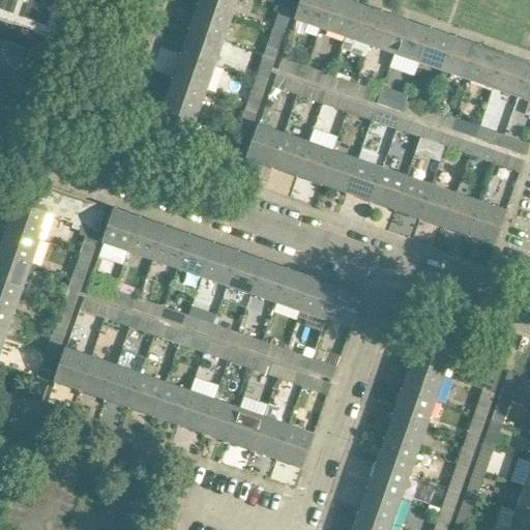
[(0,0),(0,19),(52,37),(52,38),(53,38),(65,0),(0,0)]
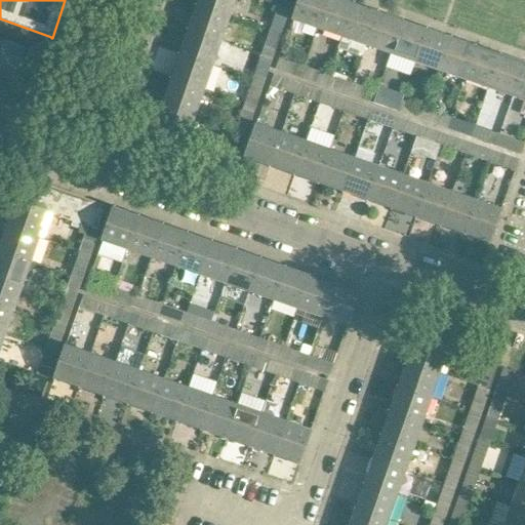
[(199,0),(198,5),(230,16),(235,0),(199,0)]
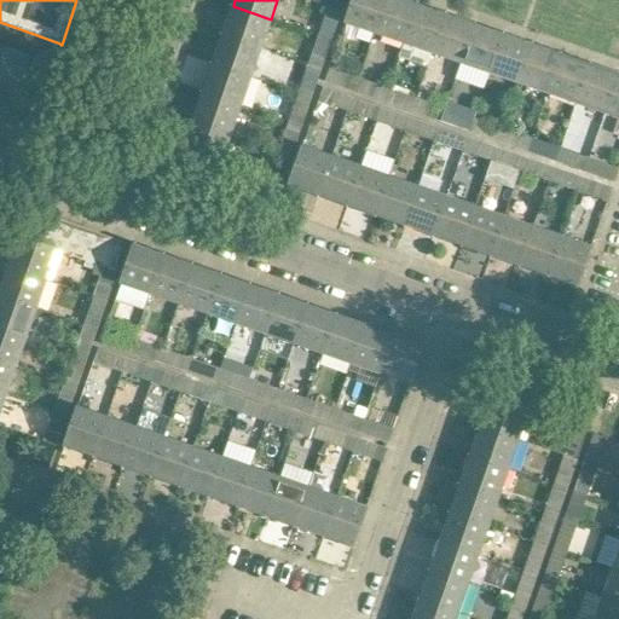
[(329,0),(328,6),(329,7),(342,11),(346,0),(329,0)]
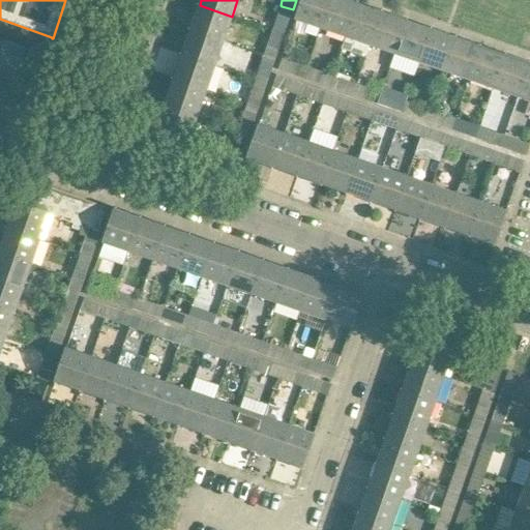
[(301,0),(296,20),(320,28),(329,0),(301,0)]
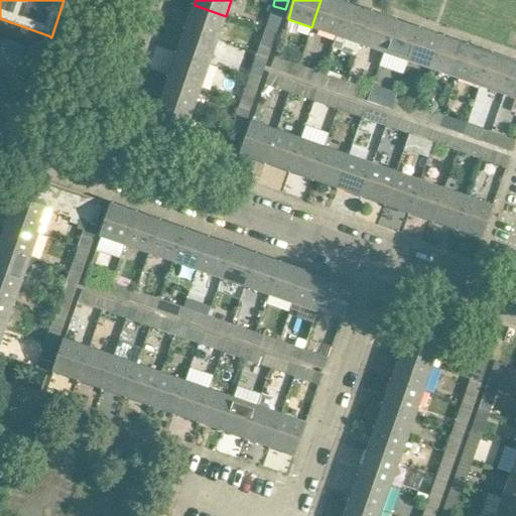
[(347,5),(333,0),(320,0),(311,27),(336,36),(347,5)]
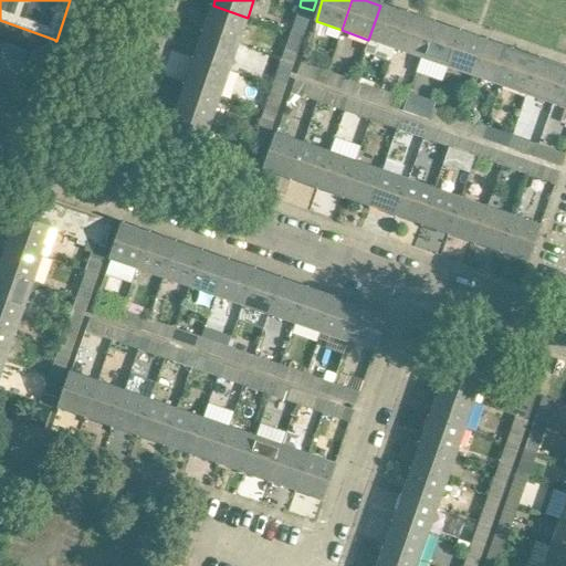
[(407,14),(380,4),(380,6),(368,40),(395,49),(407,14)]
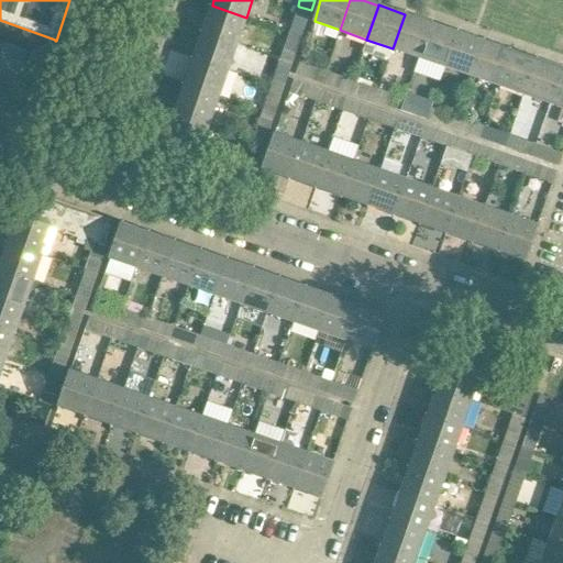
[(238,44),(246,18),(212,6),(203,32),(238,44)]
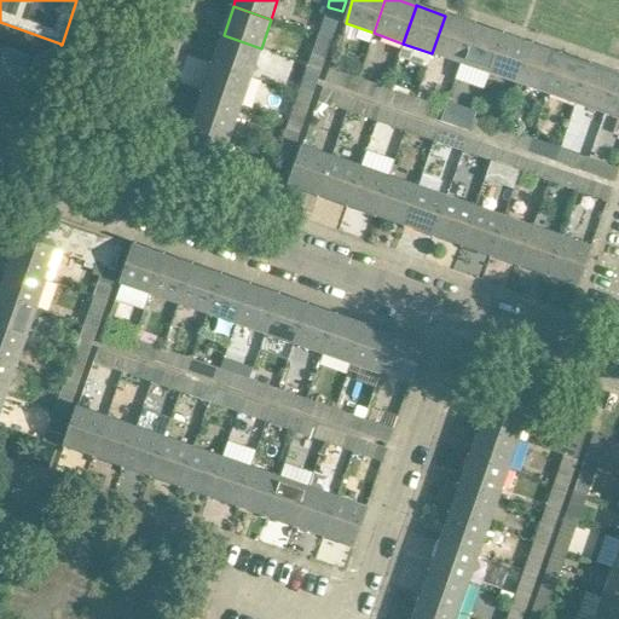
[(342,11),(329,7),(319,36),(331,41),(342,11)]
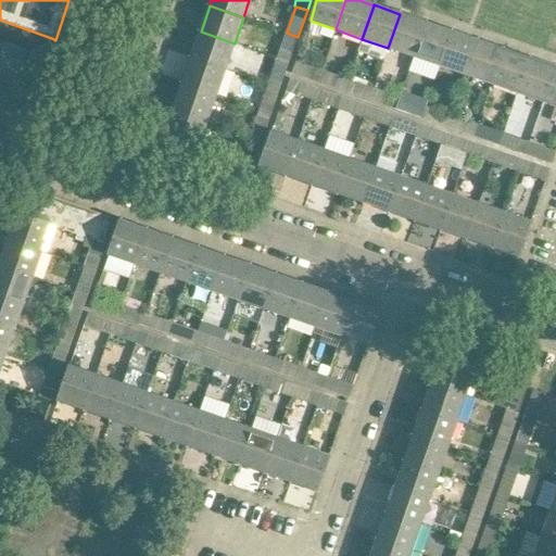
[(426,23),(400,14),(388,48),(414,57),(425,23),(426,23)]
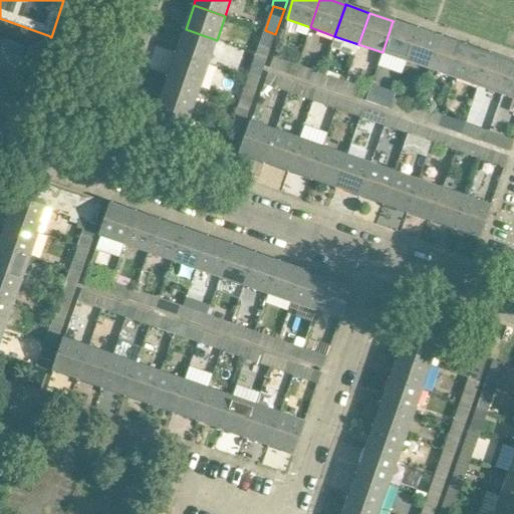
[(417,29),(393,21),(382,52),(407,60),(417,29)]
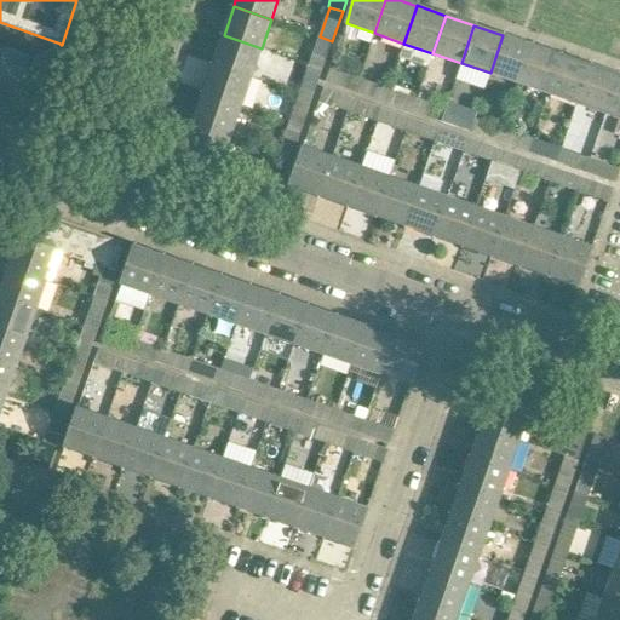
[(224,35),(213,64),(252,78),(262,49),(224,35)]
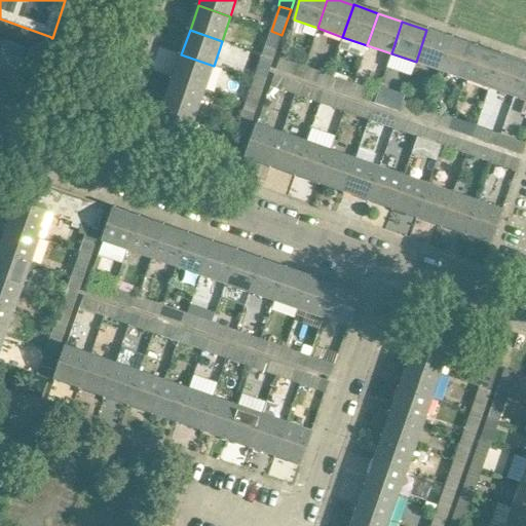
[(426,30),(416,62),(441,71),(451,39),(426,30)]
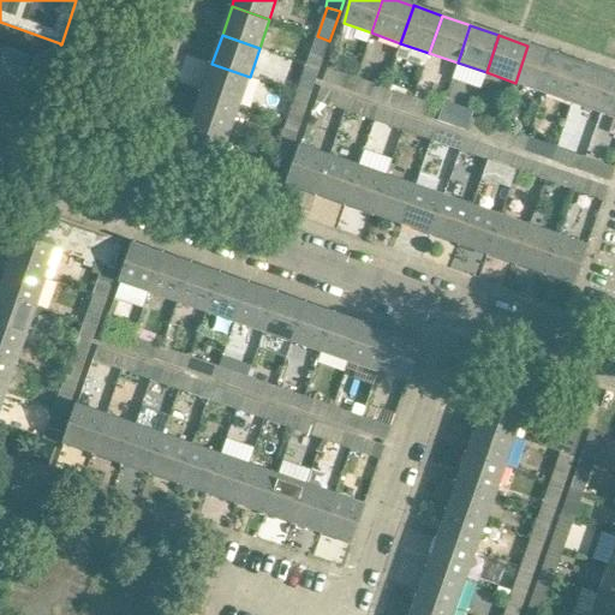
[(320,69),(329,41),(317,36),(306,65),(320,69)]
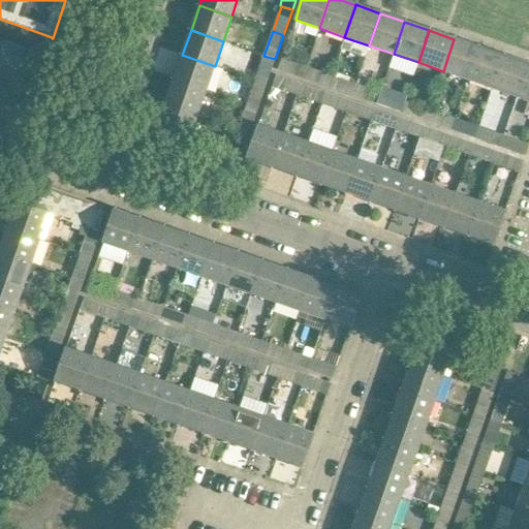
[(478,48),(454,39),(443,71),(467,80),(478,48)]
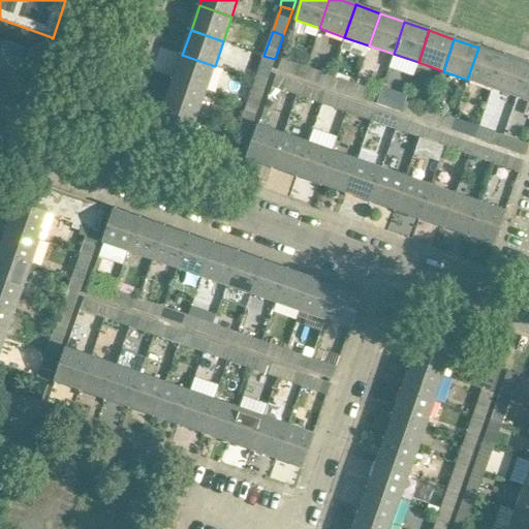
[(503,56),(478,48),(467,80),(492,88),(503,56)]
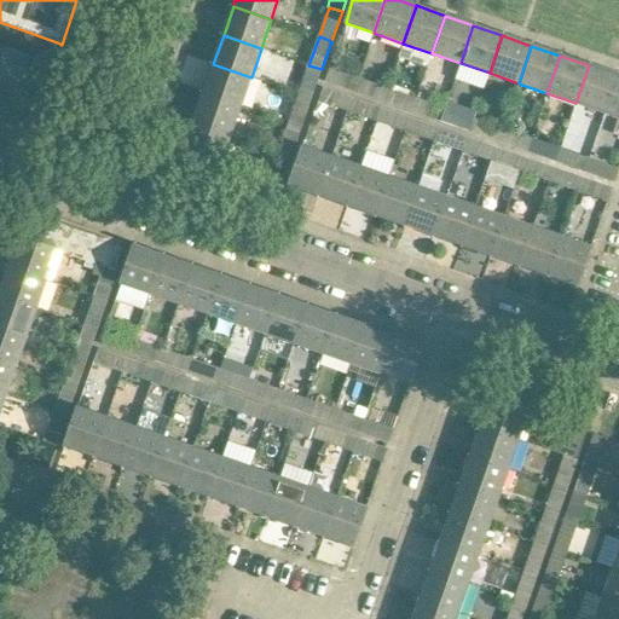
[(241,106),(252,77),(213,64),(203,93),(241,106)]
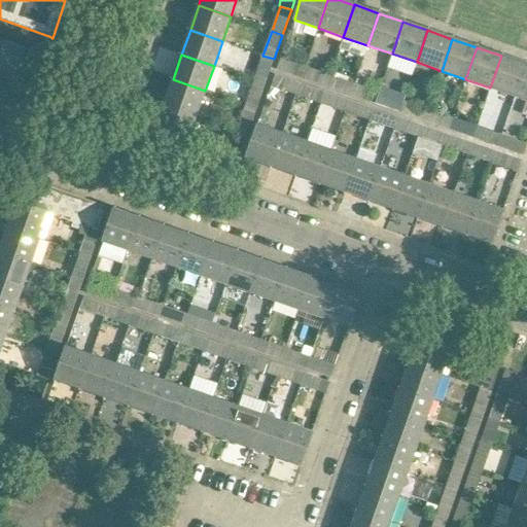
[(262,56),(254,79),(266,83),(274,59),(262,56)]
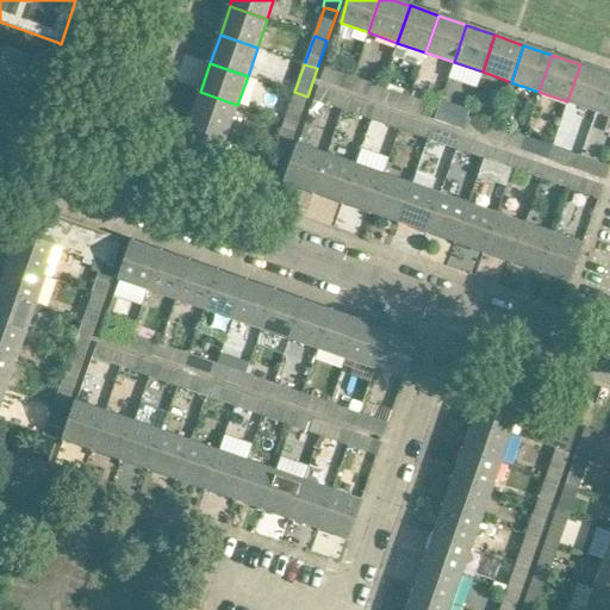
[(580,64),(567,101),(596,111),(609,74),(580,64)]
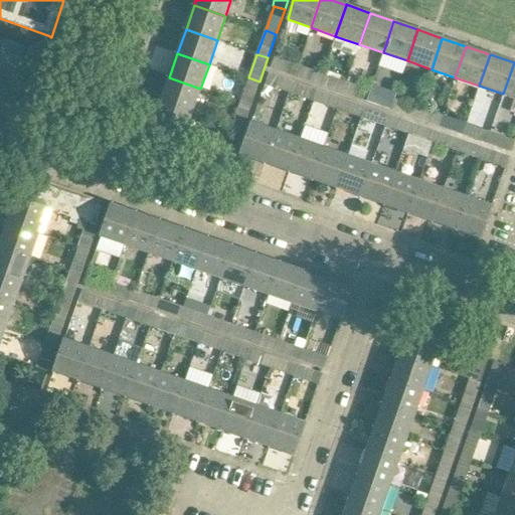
[(298,65),(274,57),(271,68),(295,76),(298,65)]
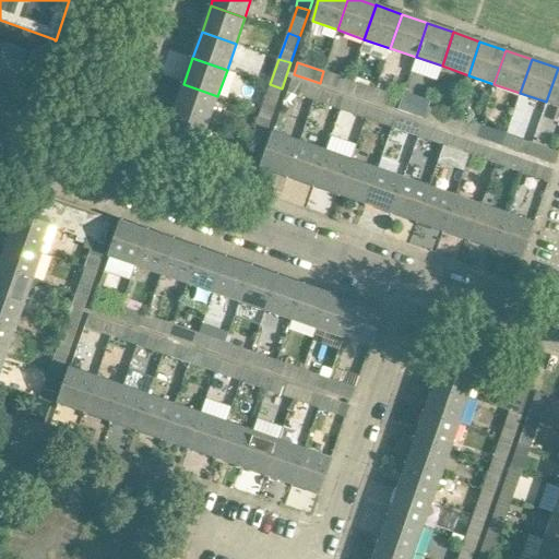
[(558,68),(546,102),(558,106),(558,68)]
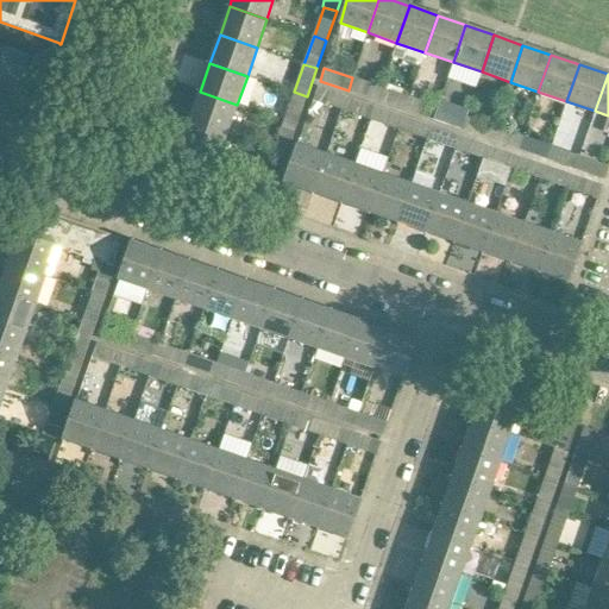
[(381,87),(352,77),(349,90),(376,100),(381,87)]
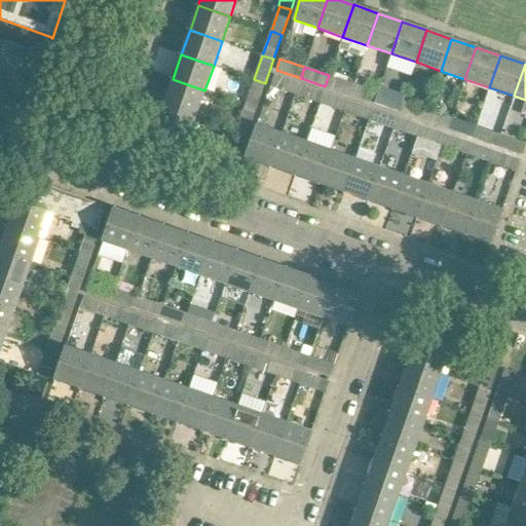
[(270,86),(295,95),(299,83),(274,75),(270,86)]
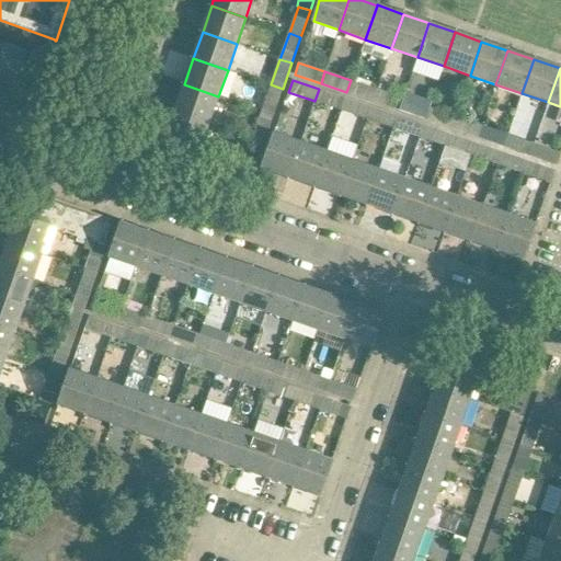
[(351,80),(346,92),(373,101),(377,90),(351,80)]
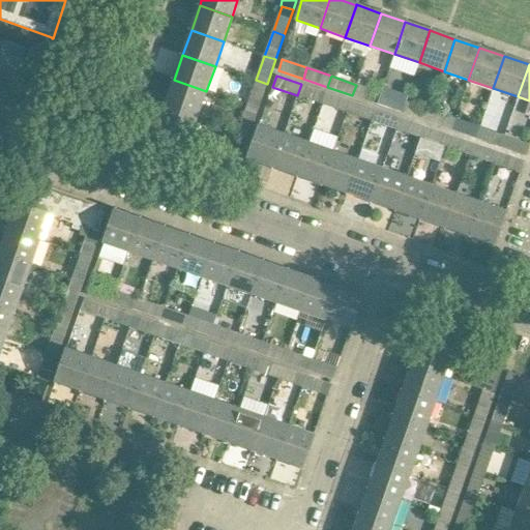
[(174,80),(166,104),(198,115),(206,91),(174,80)]
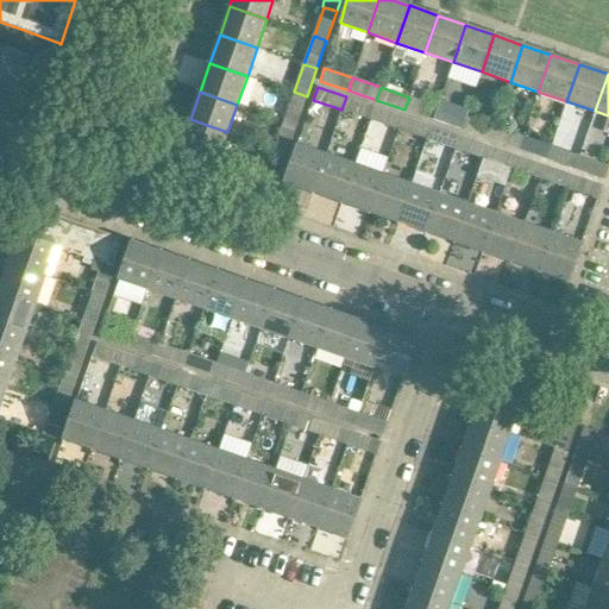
[(307,96),(294,92),(283,120),(296,125),(307,96)]
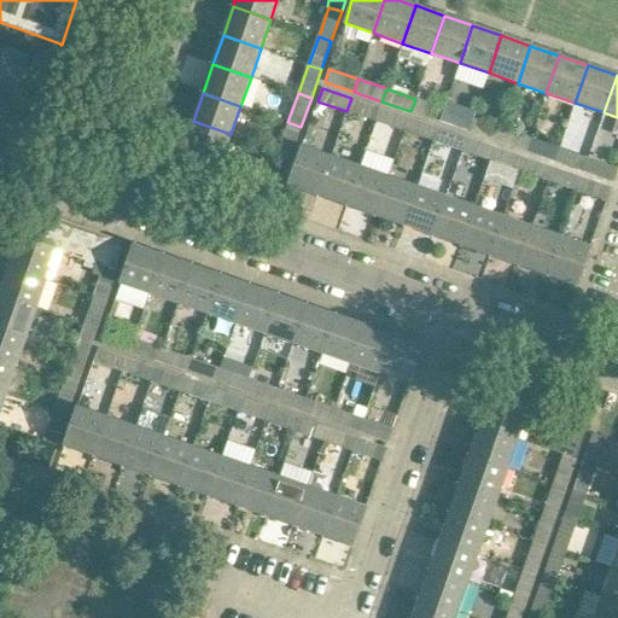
[(22,95),(16,111),(23,114),(29,98),(22,95)]
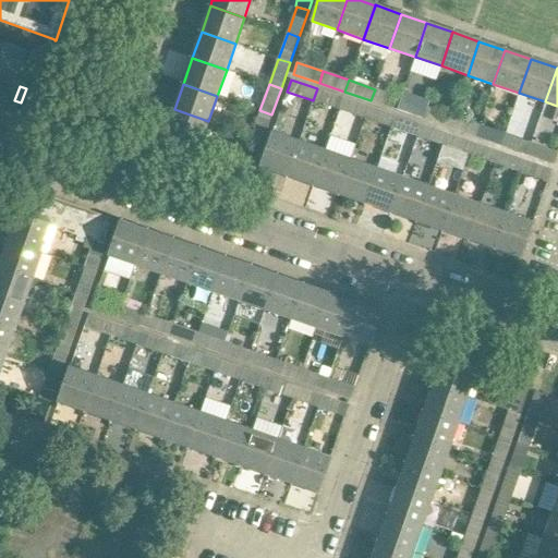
[(317,88),(313,100),(339,110),(342,98),(317,88)]
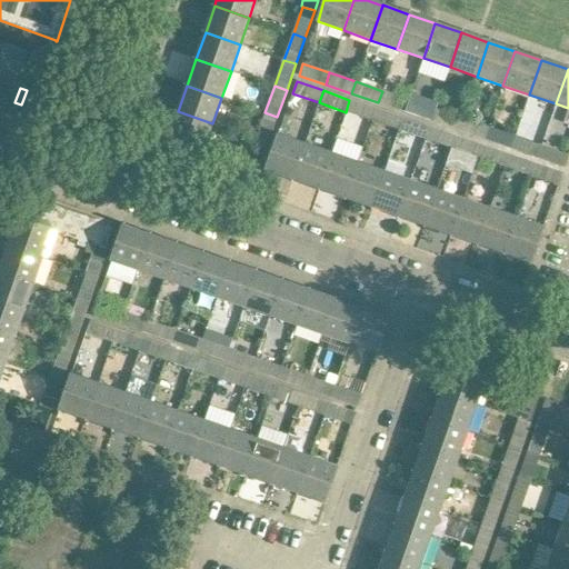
[(409,100),(382,91),(378,102),(405,112),(409,100)]
